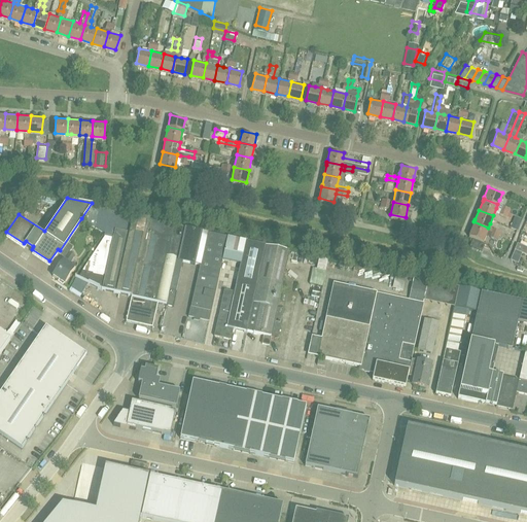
[(512,223),(517,225),(522,215),(516,213),(512,223)]
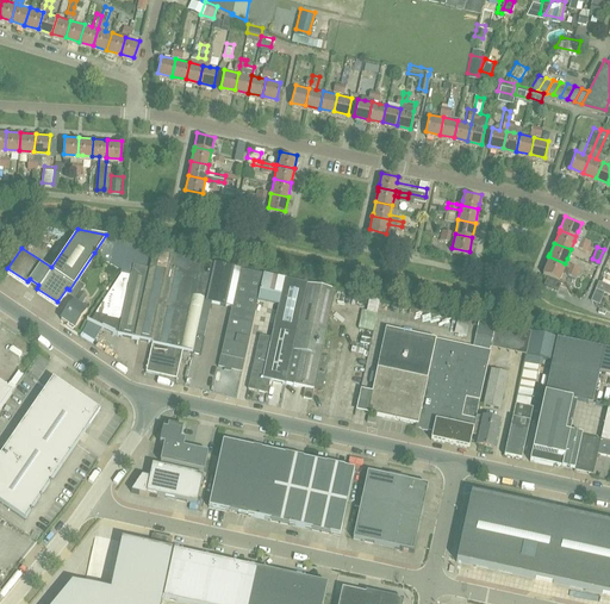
[(548,259),(543,269),(548,272),(560,276),(564,267),(565,263),(548,256),(548,259)]
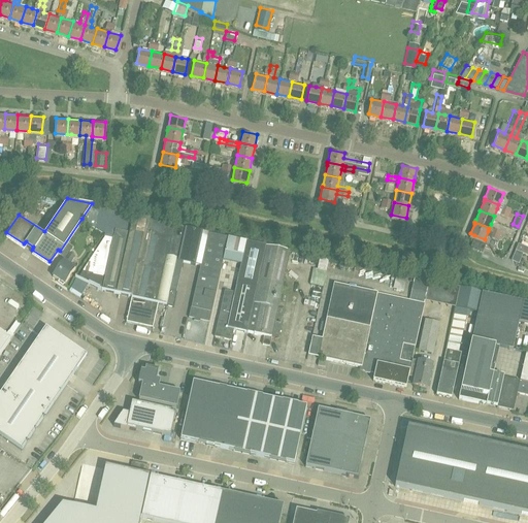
[(202,227),(186,224),(179,255),(178,257),(183,258),(195,260),(200,262),(208,228),(202,227)]
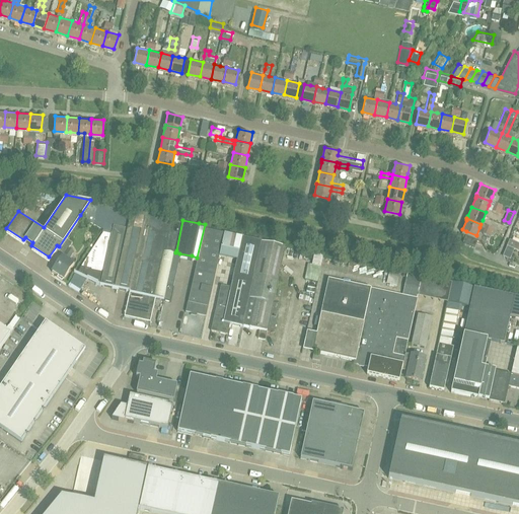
[(206,312),(224,229),(205,224),(197,258),(188,298),(188,297),(186,307),(206,312)]
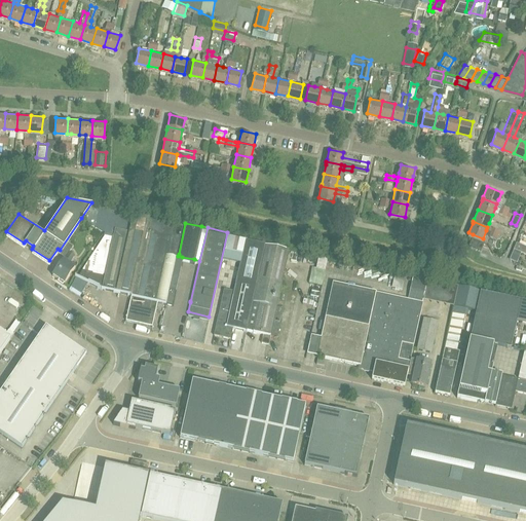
[(258,273),(265,240),(235,233),(230,257),(240,259),(234,288),(224,286),(214,331),(230,335),(233,324),(247,327),(247,326),(258,273)]
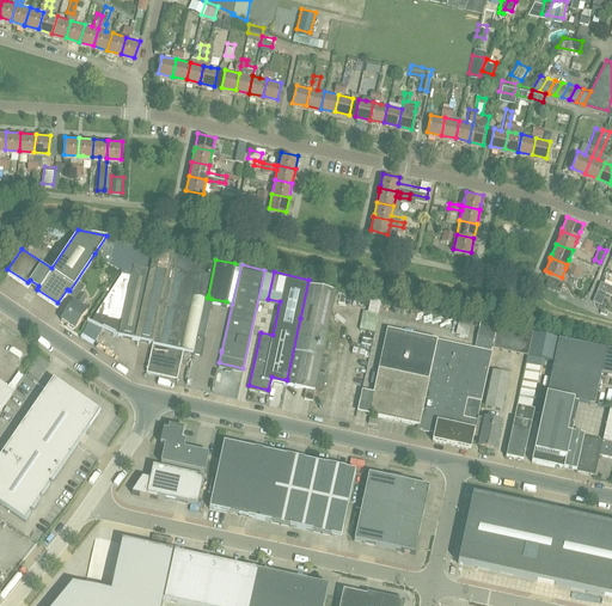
[(563,277),(562,277),(550,273),(545,281),(560,286),(563,277)]
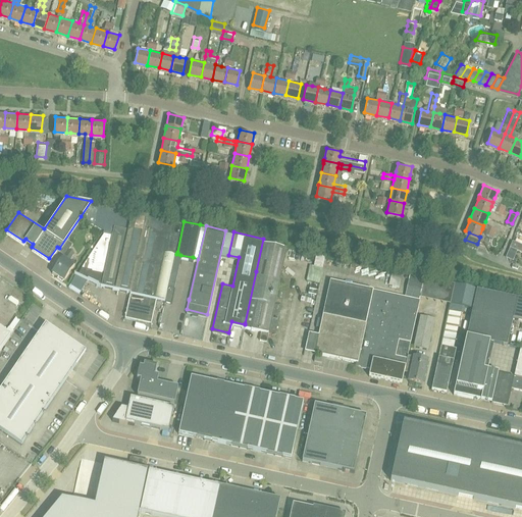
[(74,250),(68,246),(72,240),(67,237),(59,248),(64,252),(52,269),(63,277),(74,261),(69,257),(74,250)]
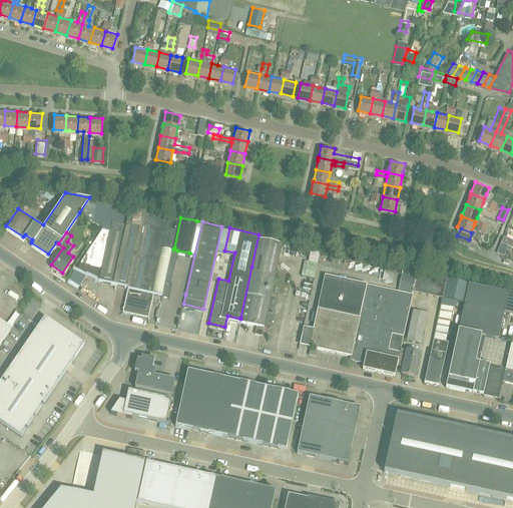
[(512,243),(512,236),(509,234),(503,232),(501,238),(512,243)]
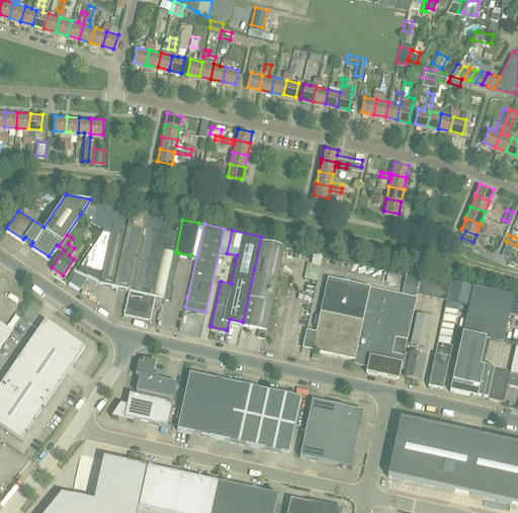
[(273,297),(278,270),(285,242),(261,236),(261,237),(254,269),(243,321),(249,323),(259,325),(258,333),(264,335),(266,327),(273,328),(279,300),(273,297)]
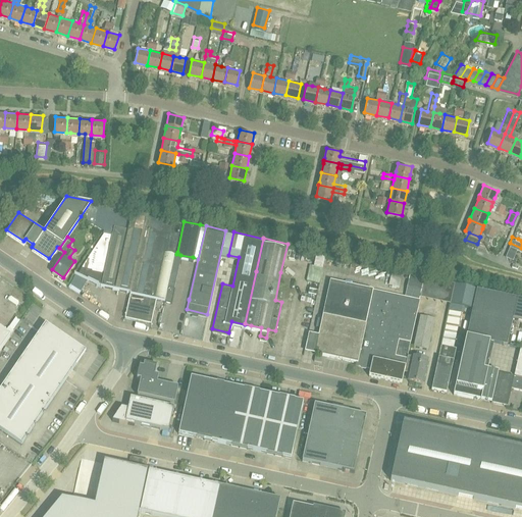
[(411,339),(421,292),(424,273),(410,270),(405,293),(330,276),(314,350),(357,359),(357,361),(370,364),(369,372),(402,379),(404,367),(408,352),(410,338),(411,339)]
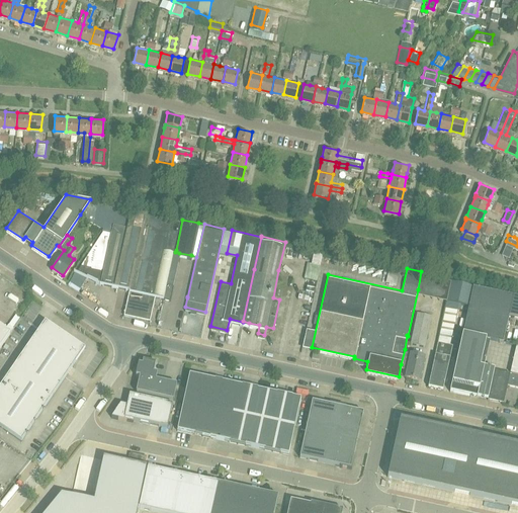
[(279,300),(273,328),(266,327),(264,335),(285,339),(299,275),(278,270),(273,297),(279,300)]
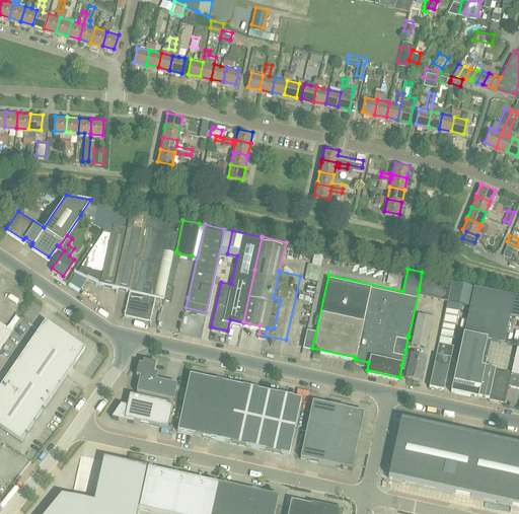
[(448,297),(452,279),(423,272),(422,272),(419,290),(448,297)]
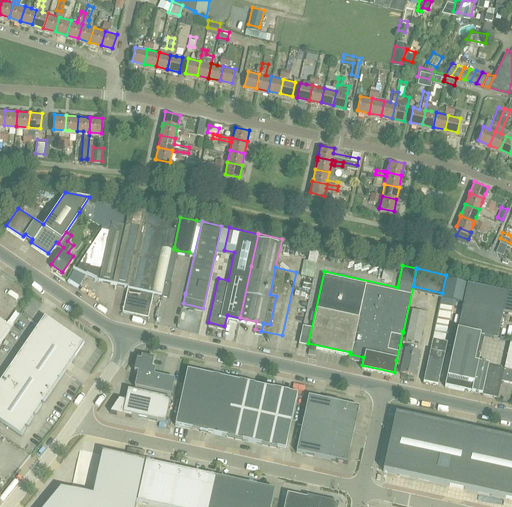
[(447,337),(445,337),(454,296),(458,277),(446,275),(442,293),(433,334),(429,353),(430,354),(426,372),(424,372),(423,378),(437,381),(447,337)]
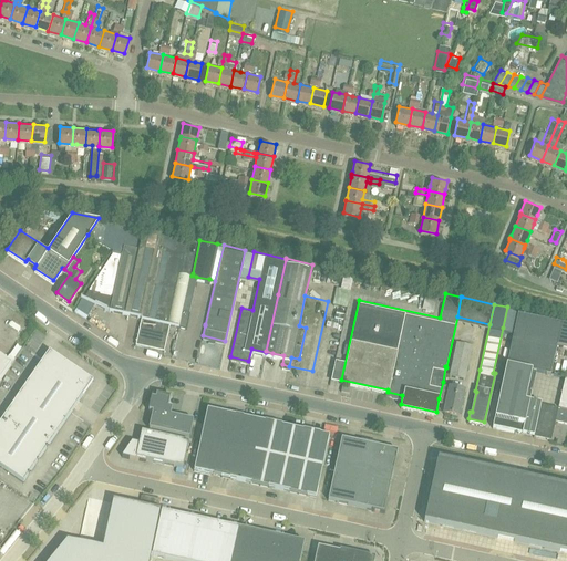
[(493,424),(518,429),(523,427),(529,397),(525,397),(532,366),(550,371),(557,341),(566,342),(566,320),(517,310),(500,391),(497,402),(493,424)]
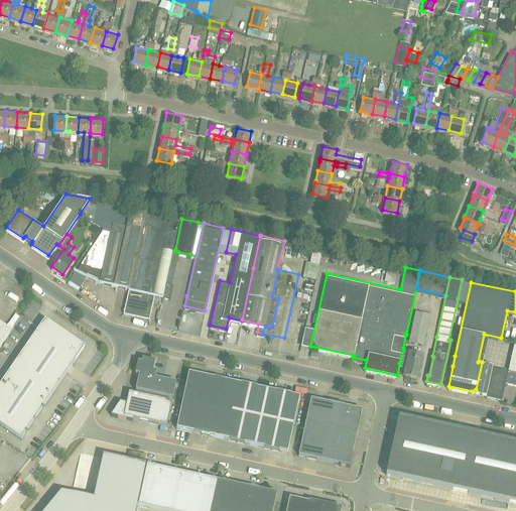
[(415,307),(409,339),(423,342),(429,311),(415,307)]
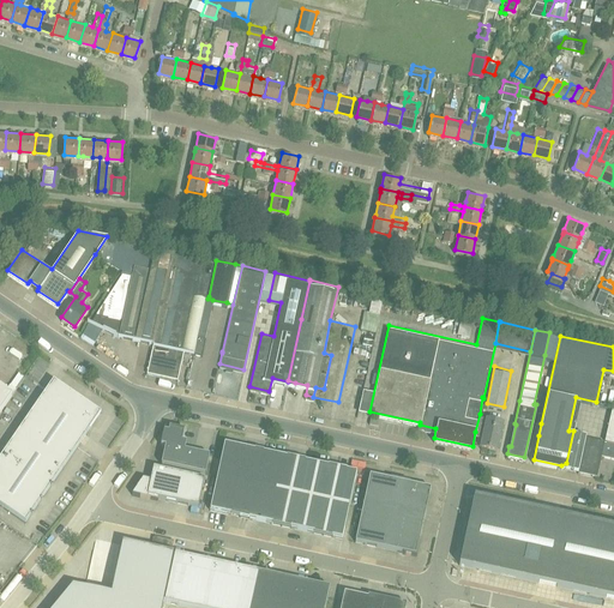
[(0,500),(25,518),(101,408),(53,375),(0,453),(0,500)]
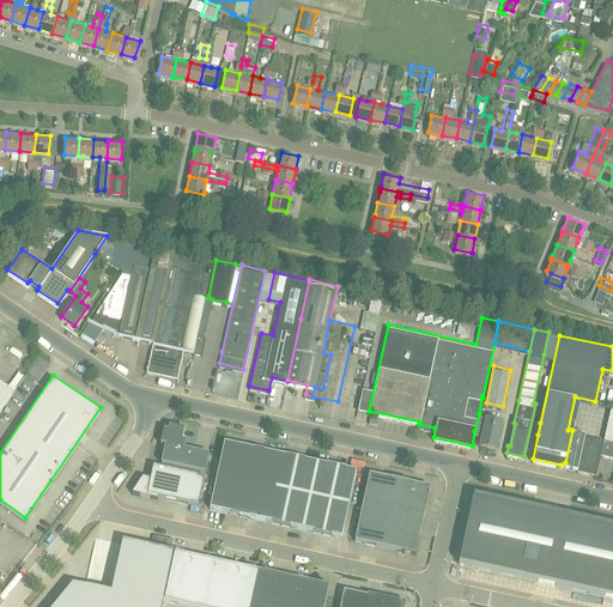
[(0,381),(0,407),(12,389),(0,381)]
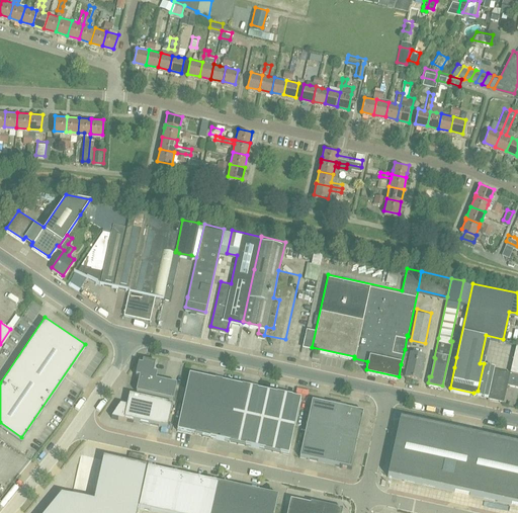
[(401,364),(408,366),(406,373),(419,376),(424,353),(411,350),(405,349),(401,364)]
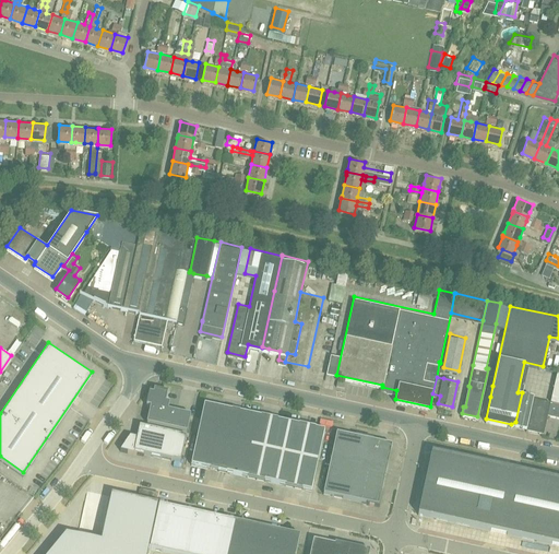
[(165,398),(167,388),(154,385),(153,389),(149,388),(146,401),(150,402),(146,419),(187,427),(190,411),(167,405),(169,399),(165,398)]
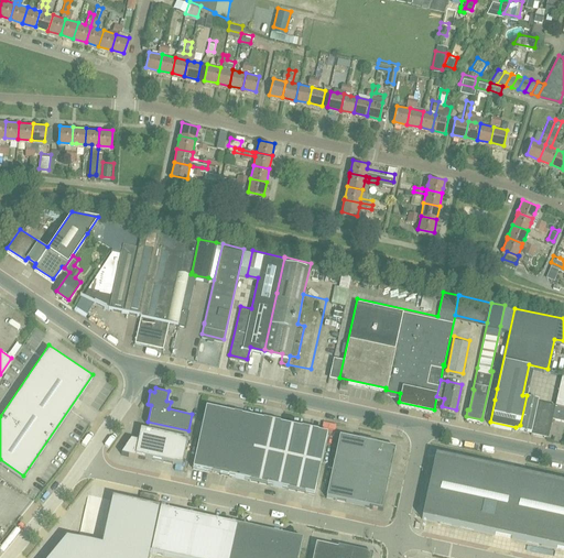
[(548,434),(552,414),(555,402),(538,398),(531,430),(548,434)]
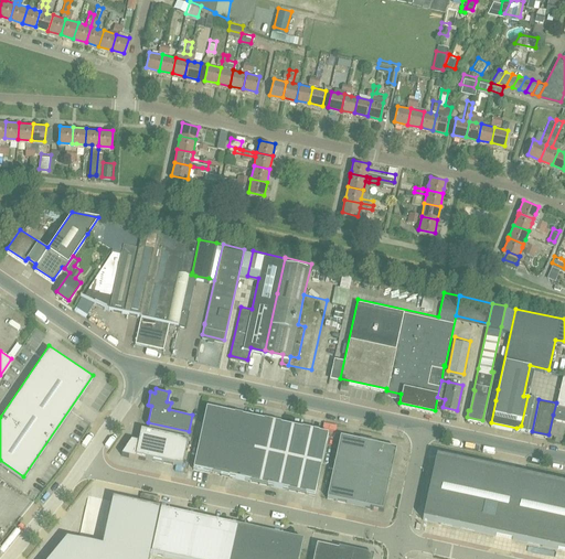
[(564,404),(557,402),(556,402),(553,415),(564,417),(564,404)]
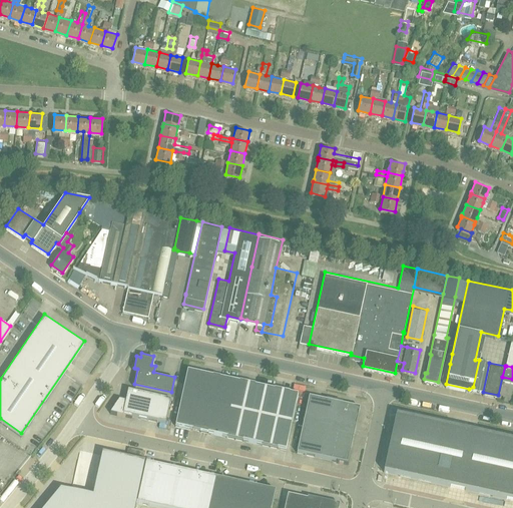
[(187,367),(175,422),(286,446),(298,391),(187,367)]
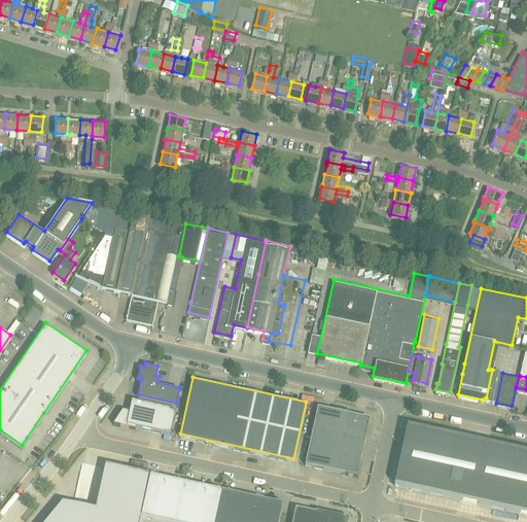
[(132,397),(130,406),(129,409),(123,408),(117,415),(113,421),(120,422),(135,426),(136,424),(170,431),(175,407),(132,397)]
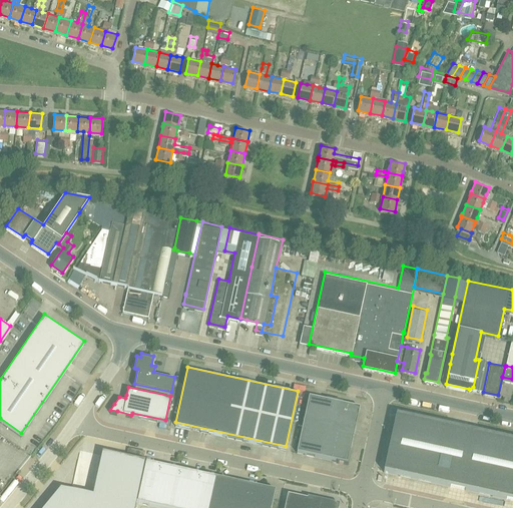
[(309,393),(297,449),(337,458),(337,459),(348,462),(351,450),(350,450),(360,404),(342,401),(343,399),(327,396),(327,397),(309,393)]
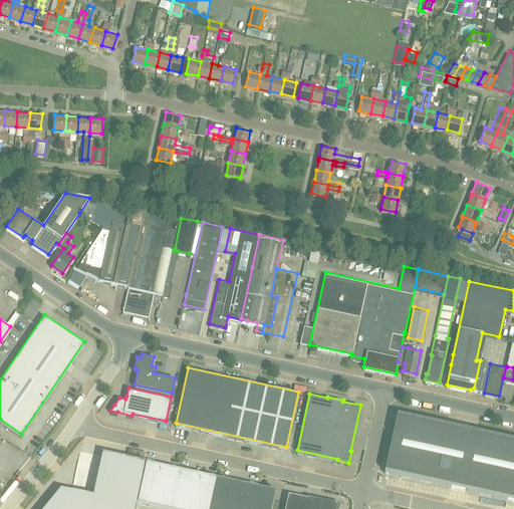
[(513,497),(513,437),(397,412),(384,469),(513,497)]
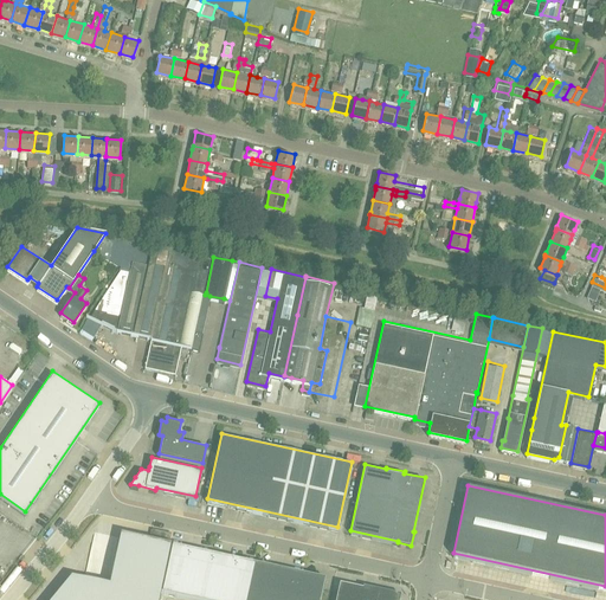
[(159,599),(172,541),(121,530),(109,581),(71,573),(49,599),(159,599)]
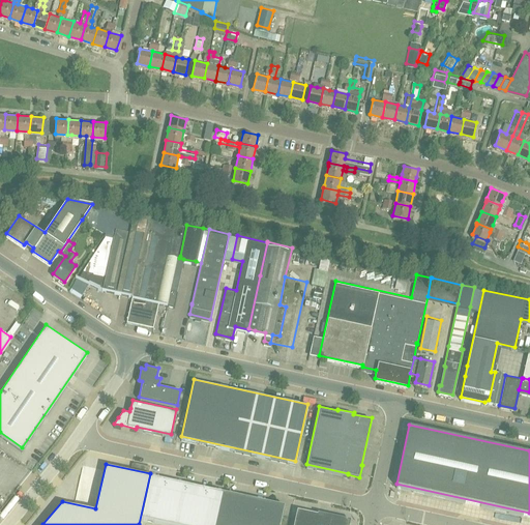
[(184,524),(194,524),(203,486),(193,484),(193,483),(173,478),(162,476),(153,518),(184,524)]
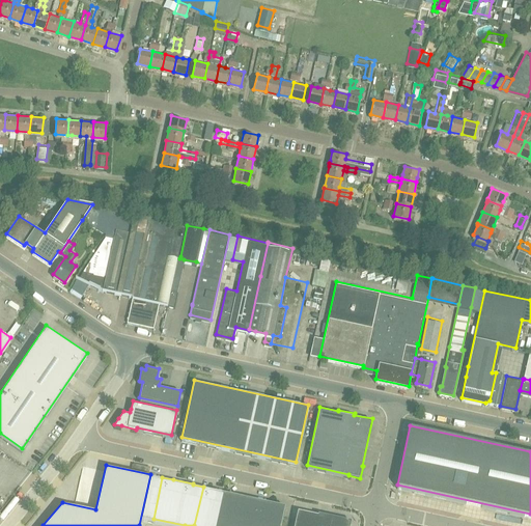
[(216,525),(224,491),(214,489),(203,487),(194,525),(216,525)]
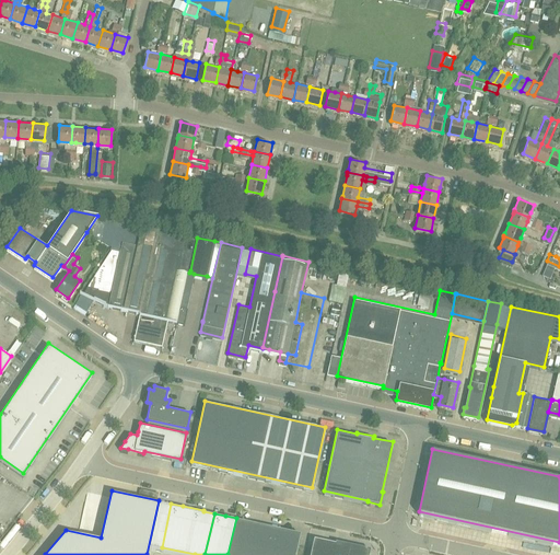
[(249,554),(257,522),(246,520),(236,518),(228,554),(249,554)]
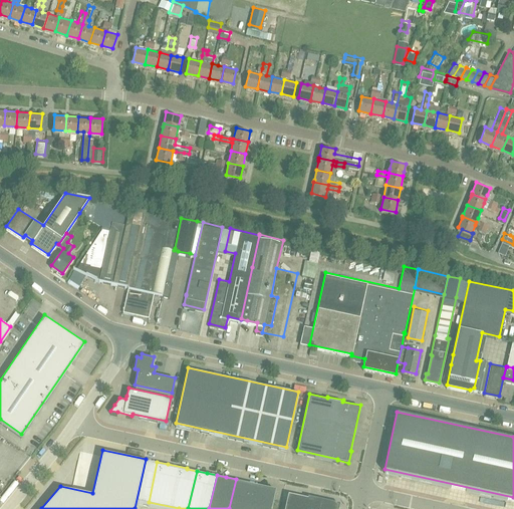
[(250,508),(256,483),(246,481),(236,479),(229,508),(250,508)]
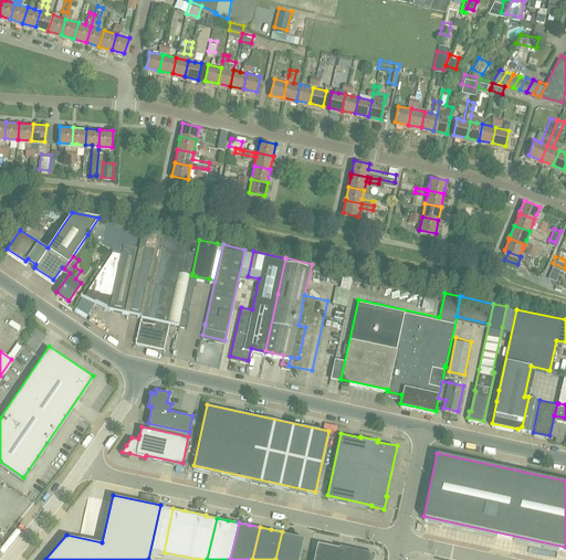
[(282,531),(275,559),(299,559),(304,537),(292,535),(292,534),(282,531)]
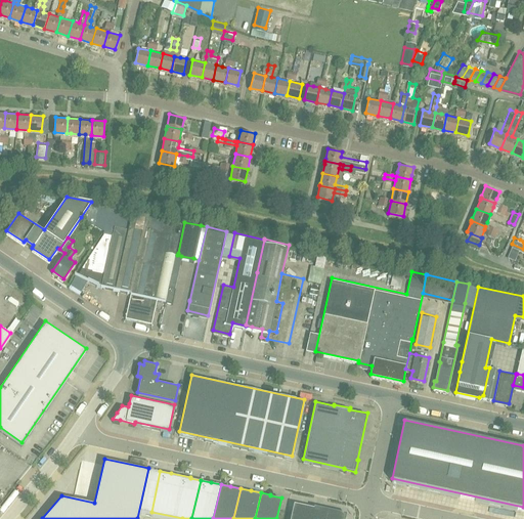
[(294,502),(290,518),(342,518),(344,513),(294,502)]
